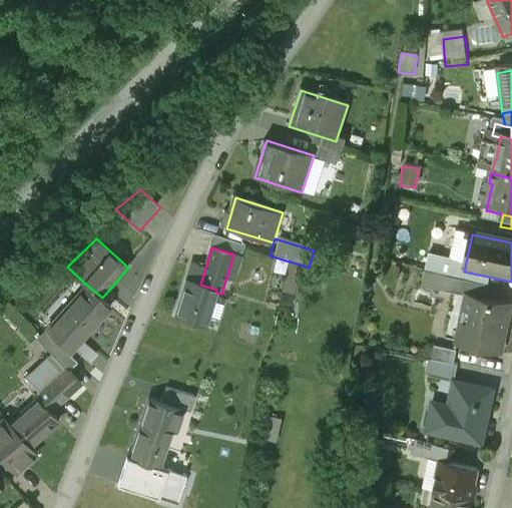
[(288,330),(300,265),(273,257),(259,324),(288,330)]
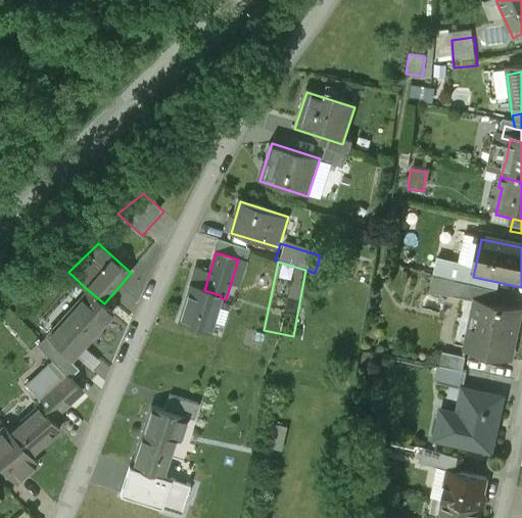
[(499,295),(456,286),(453,303),(477,309),(495,312),(499,295)]
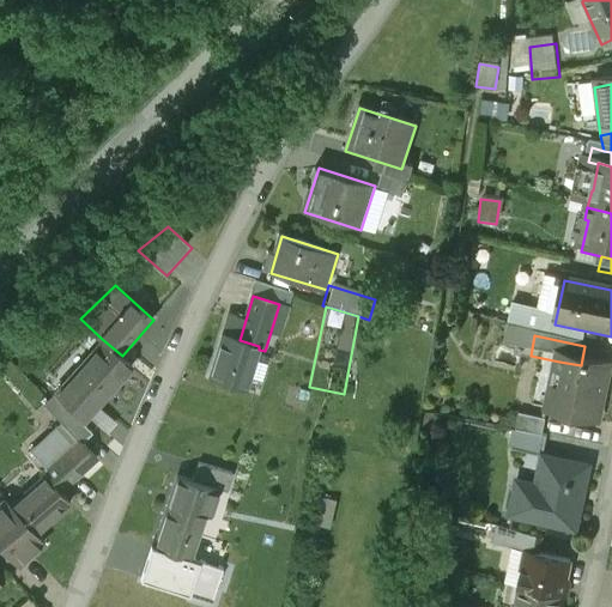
[(211,381),(246,392),(259,350),(259,347),(259,346),(240,340),(224,337),(211,381)]
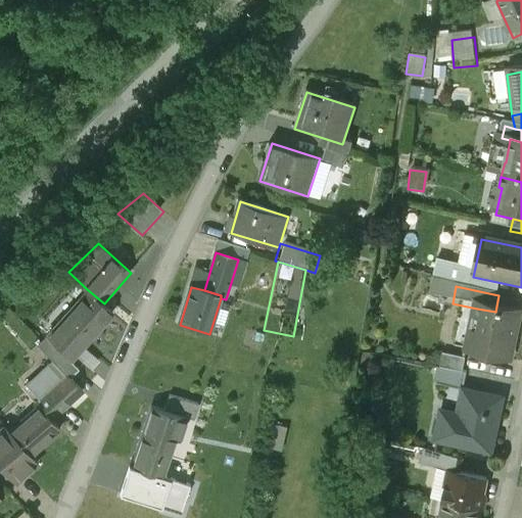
[(87,289),(47,335),(70,361),(113,312),(104,303),(87,289)]
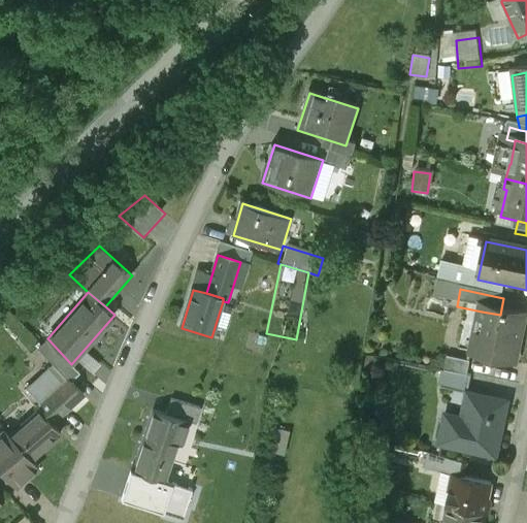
[(472,359),(518,368),(526,325),(526,320),(500,315),(482,312),(472,359)]
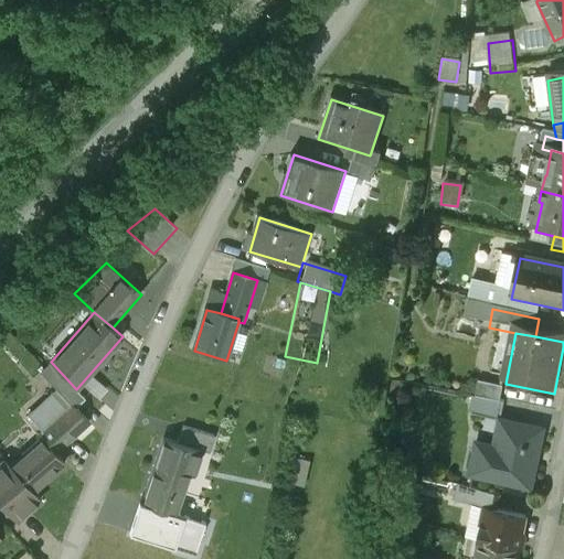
[(76,389),(51,362),(40,373),(55,390),(61,396),(63,395),(76,409),(86,400),(76,389)]
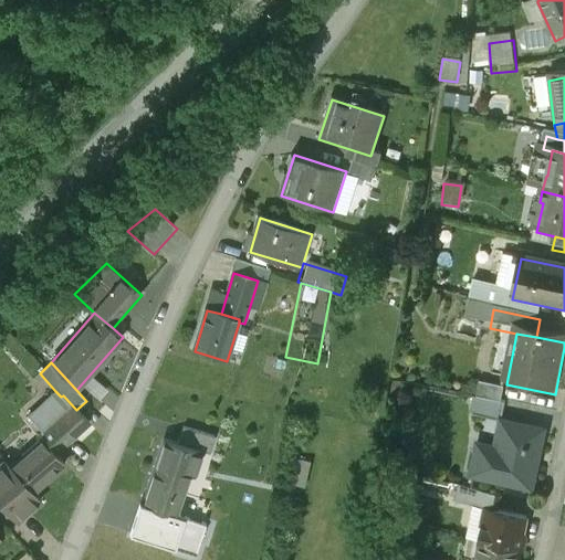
[(505,393),(481,389),(478,403),(502,409),(505,393)]
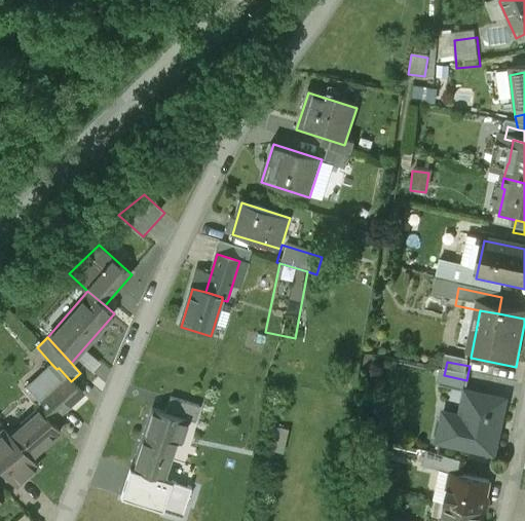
[(38,411),(9,437),(30,460),(61,433),(51,422),(82,395),(71,381),(59,368),(57,369),(51,364),(26,387),(39,403),(35,407),(38,411)]
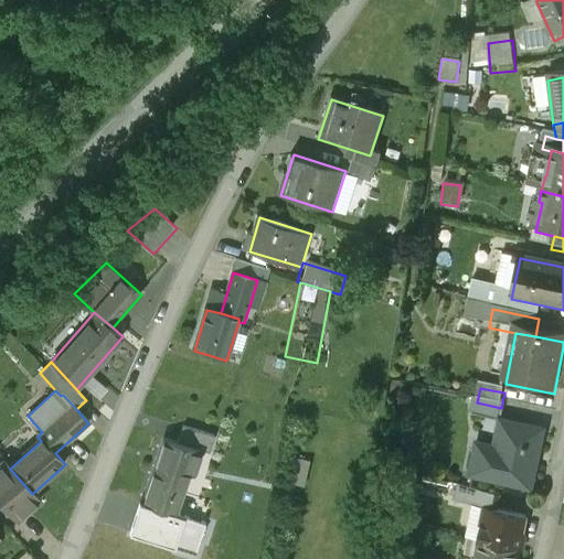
[(501,408),(477,402),(474,421),(501,427),(502,427),(506,409),(501,408)]
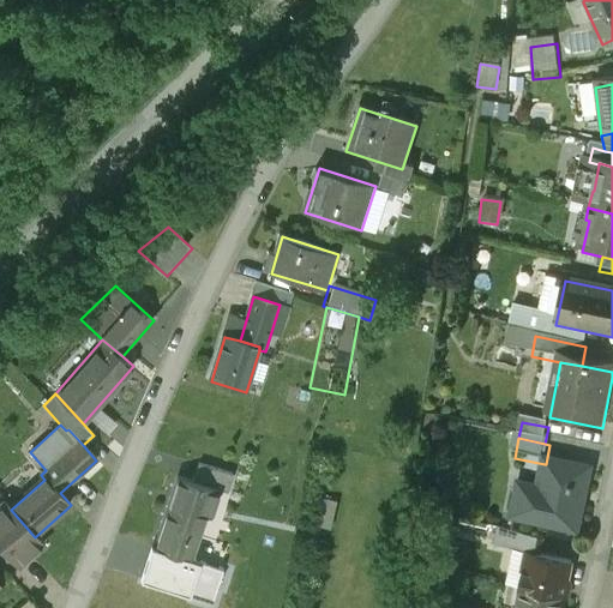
[(593,473),(552,463),(544,500),(518,494),(512,522),(581,536),(593,473)]
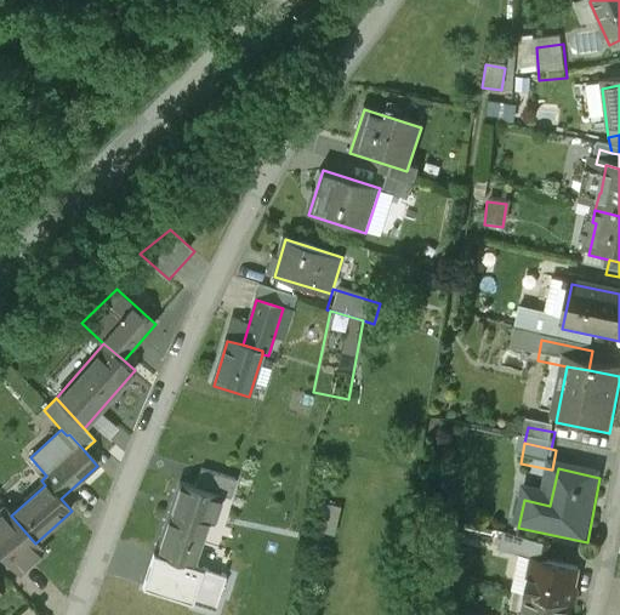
[(238,483),(200,472),(194,490),(223,500),(232,502),(238,483)]
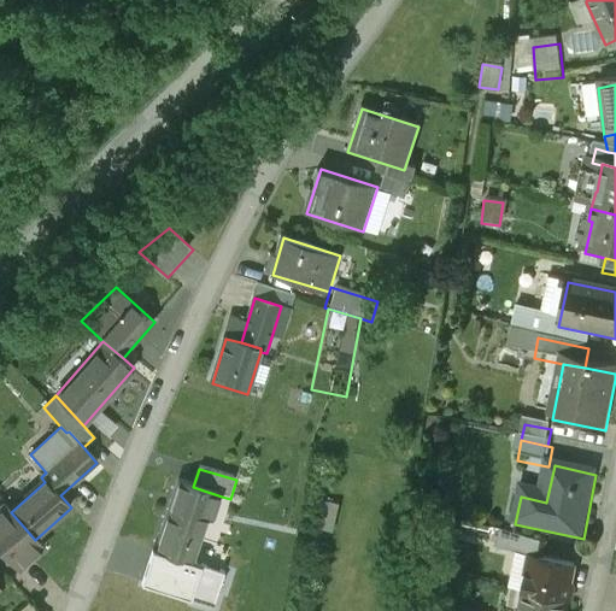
[(193,487),(179,482),(156,553),(194,565),(207,523),(212,526),(222,497),(193,487)]
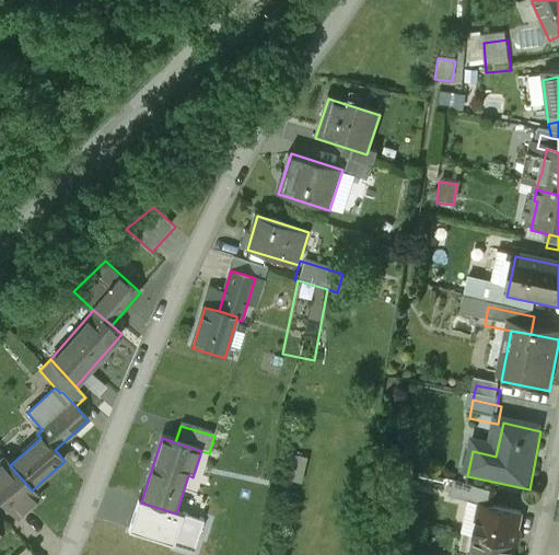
[(10,465),(3,459),(0,461),(0,501),(19,522),(42,501),(10,465)]
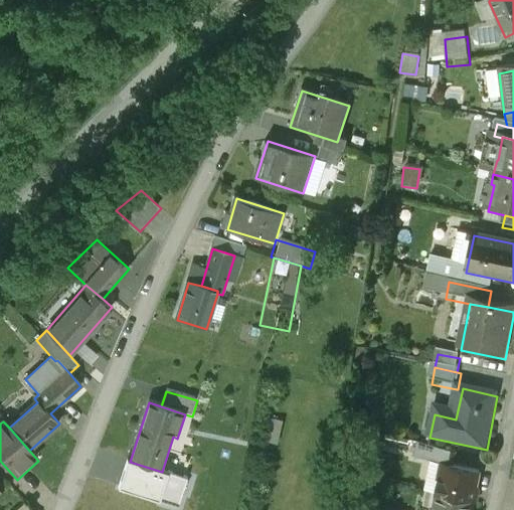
[(275,426),(269,448),(279,451),(285,429),(275,426)]
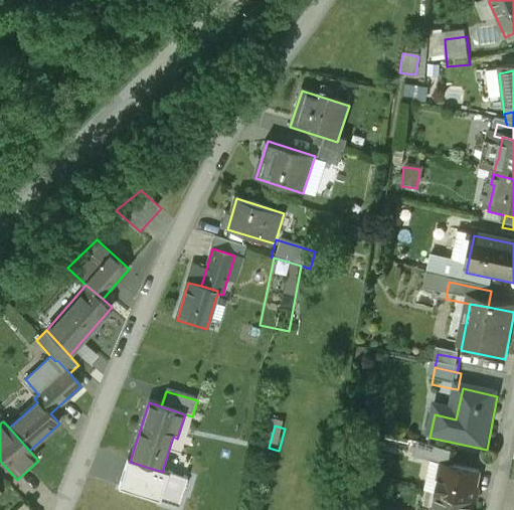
[(479,477),(446,471),(443,487),(440,487),(438,498),(440,499),(474,506),(479,477)]
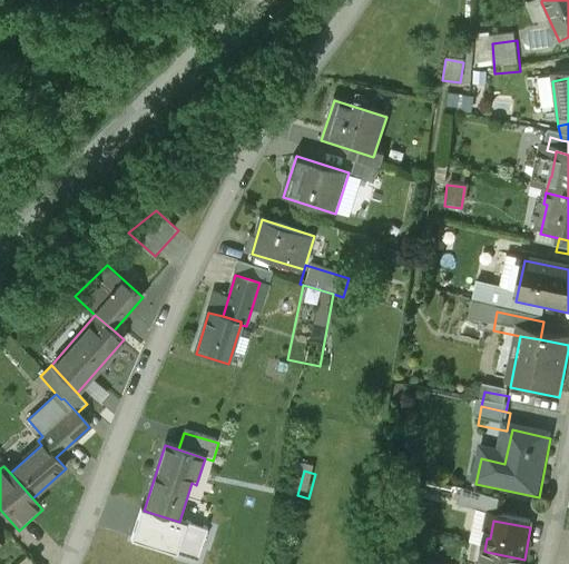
[(214,534),(188,525),(183,541),(209,548),(214,534)]
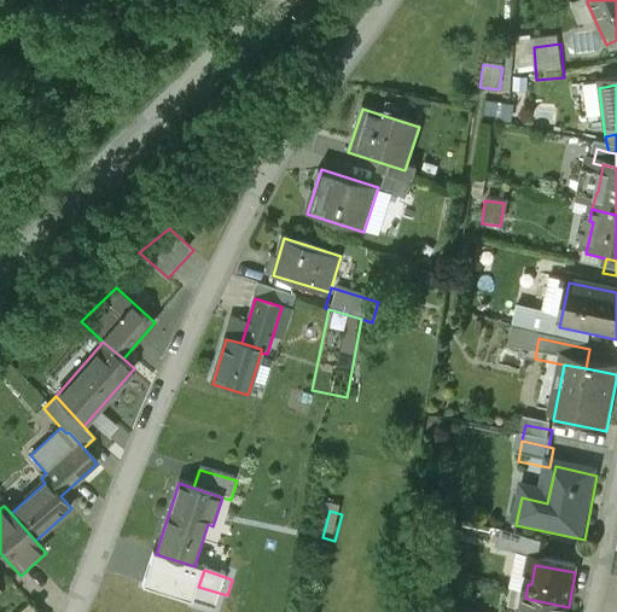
[(568,611),(569,607),(528,599),(525,611),(568,611)]
